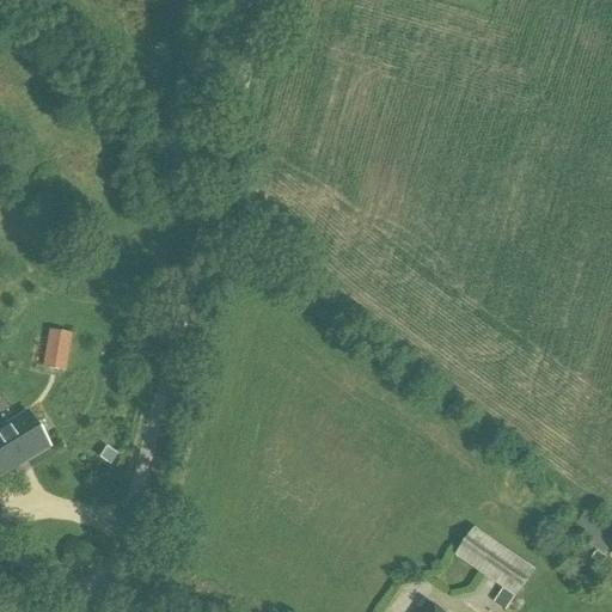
[(44,368),(63,372),(69,336),(50,332),(44,368)]
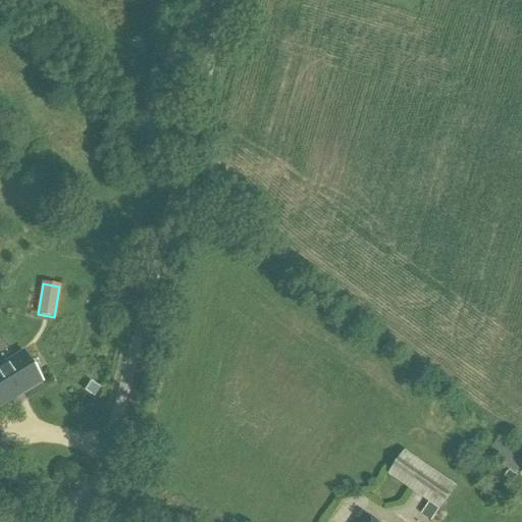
[(0,367),(0,407),(42,381),(23,353),(0,367)]
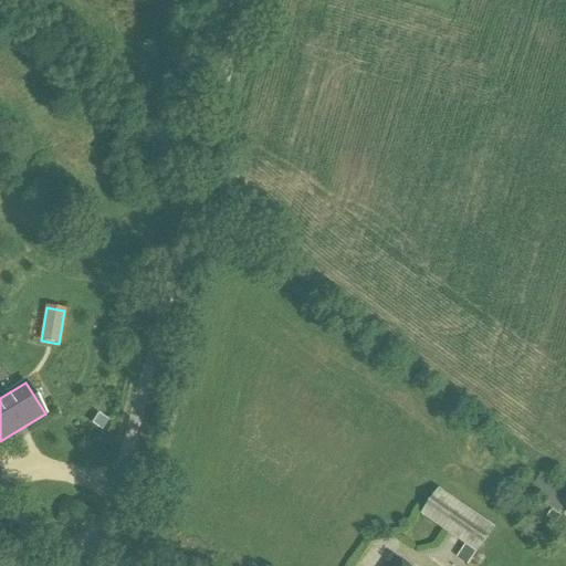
[(108,422),(98,415),(92,425),(102,432),(108,422)]
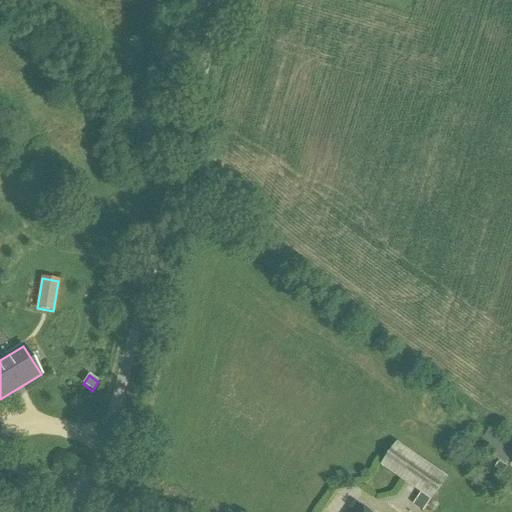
[(431,501),(448,477),(397,440),(380,464),(431,501)]
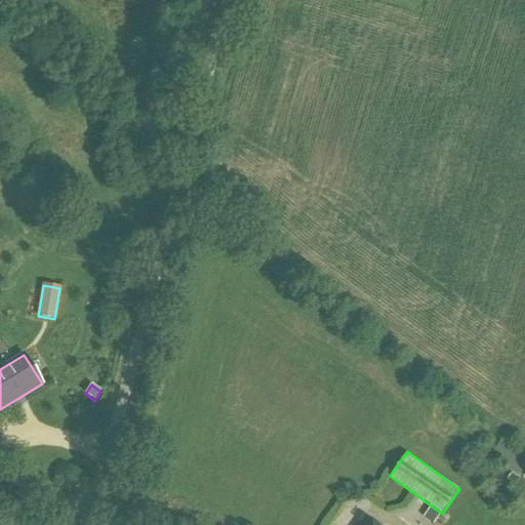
[(519,477),(514,473),(509,480),(517,486),(522,479),(519,477)]
